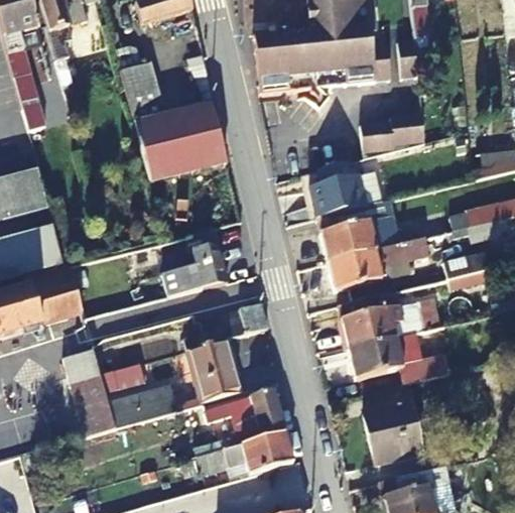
[(47,127),(20,33),(40,27),(31,0),(0,0),(0,24),(0,25),(30,132),(47,127)]
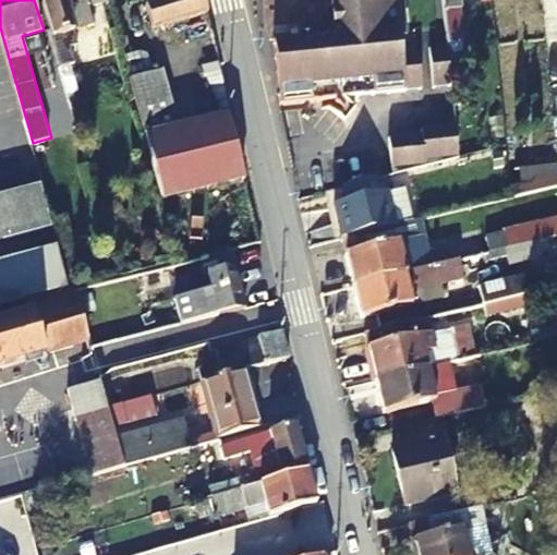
[(43,0),(61,62),(76,58),(72,41),(80,40),(68,0),(88,0),(89,2),(97,0),(43,0)]
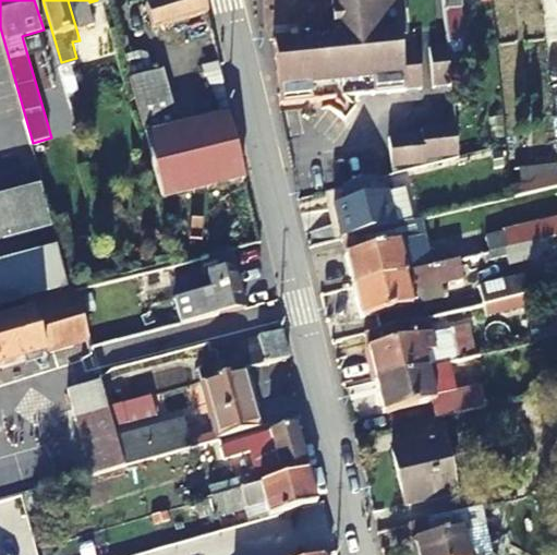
[(208,11),(206,0),(158,0),(146,4),(153,28),(208,11)]
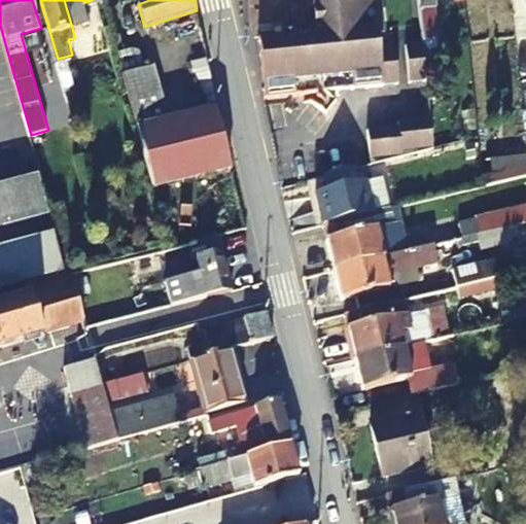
[(312,0),(315,27),(258,32),(265,92),(396,80),(393,44),(388,44),(383,0),(312,0)]
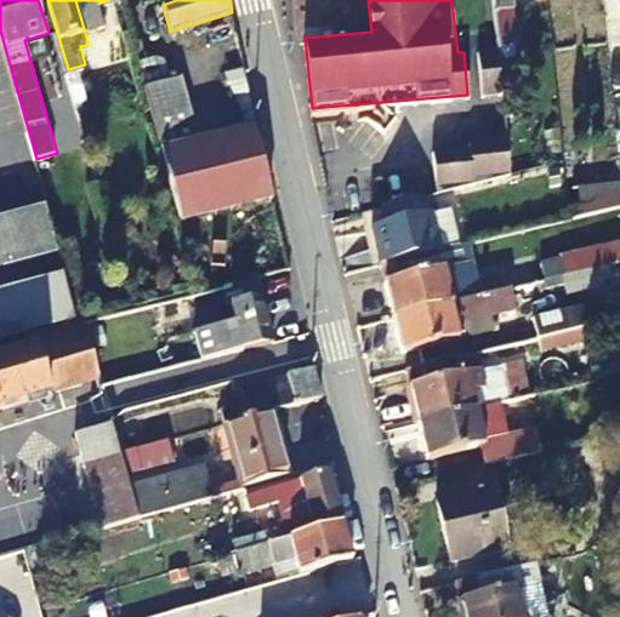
[(490,0),(494,39),(513,36),(508,0),(490,0)]
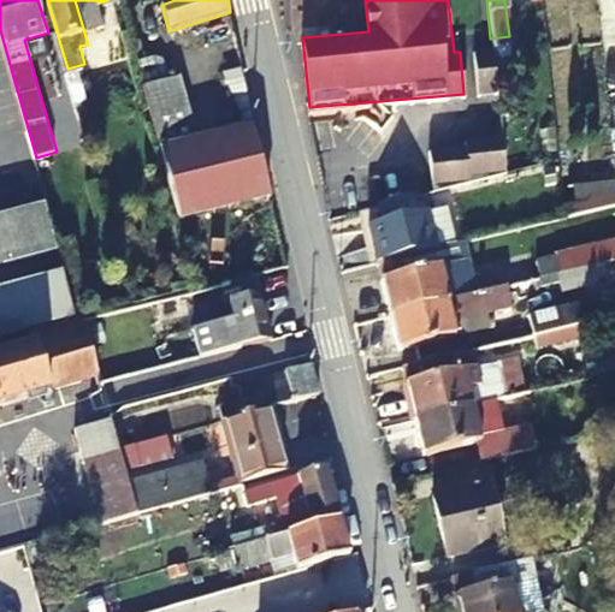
[(136,54),(132,39),(118,42),(122,59),(136,54)]
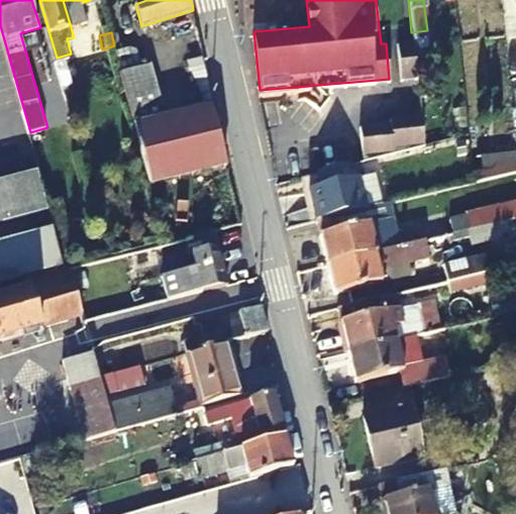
[(416,76),(412,41),(399,42),(402,78),(416,76)]
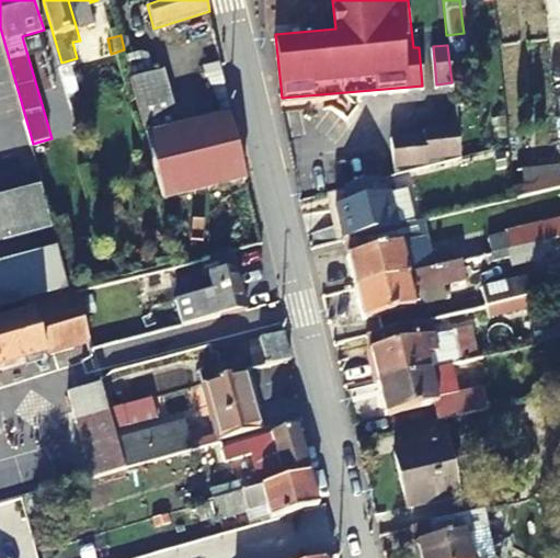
[(81,77),(77,58),(61,63),(67,81),(81,77)]
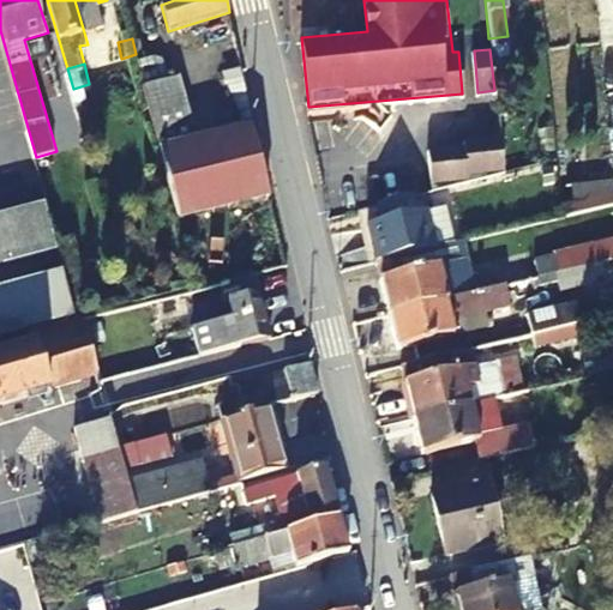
[(162,145),(197,137),(180,77),(145,86),(162,145)]
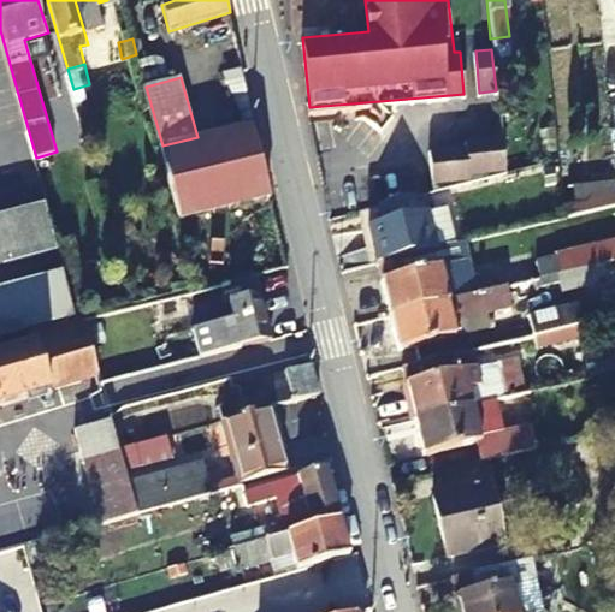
[(255,124),(197,137),(163,146),(182,214),(272,194),(255,124)]
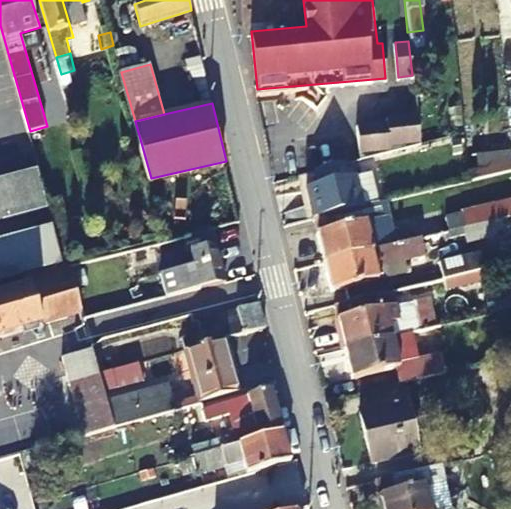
[(419,143),(416,114),(388,116),(388,121),(357,124),(360,156),(419,143)]
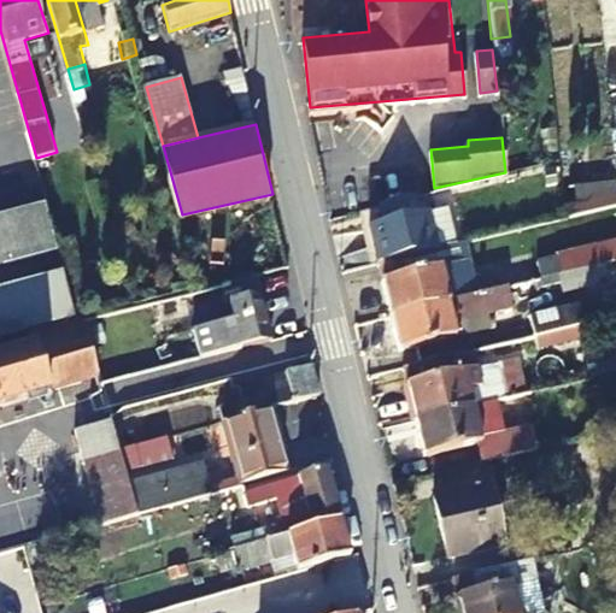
[(572,182),(574,210),(615,207),(615,180),(572,182)]
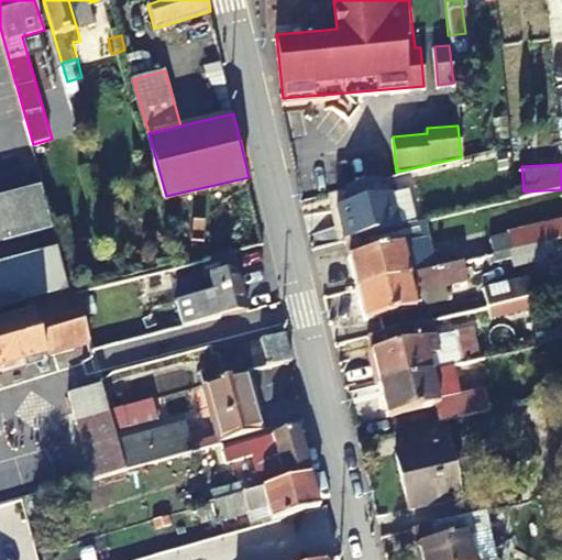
[(381,175),(346,184),(351,202),(340,206),(346,234),(400,222),(394,193),(385,195),(381,175)]
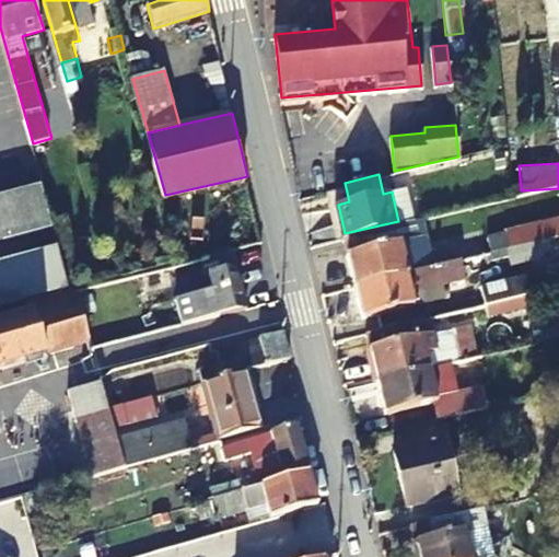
[(43,188),(0,199),(0,236),(53,222),(43,188)]
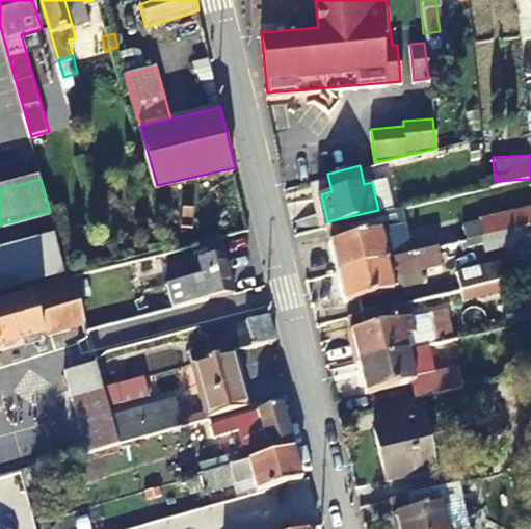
[(530,205),(462,220),(470,254),(524,241),(521,225),(530,221),(530,205)]
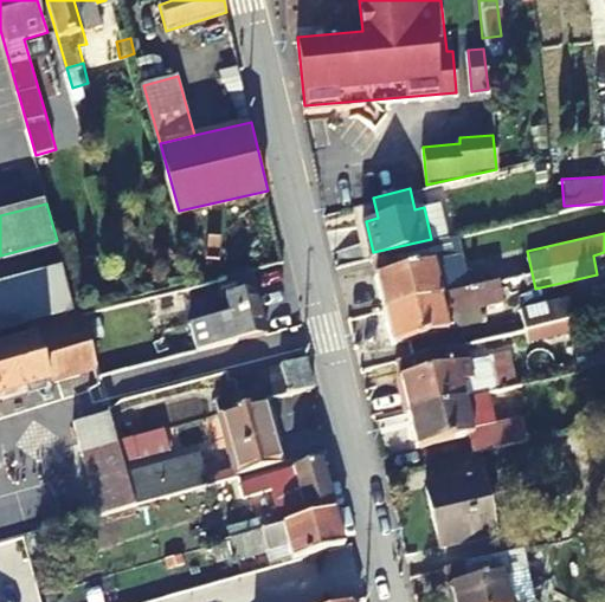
[(386,304),(441,291),(431,239),(373,252),(386,304)]
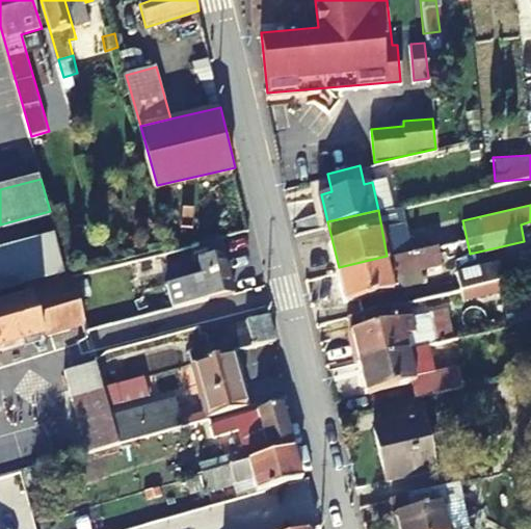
[(179,306),(240,289),(237,279),(233,280),(224,234),(195,241),(200,257),(177,263),(182,280),(173,283),(179,306)]
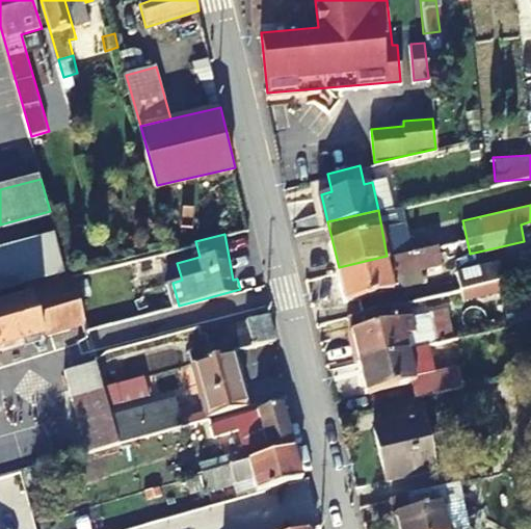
[(0,287),(65,269),(57,238),(0,254),(0,287)]
